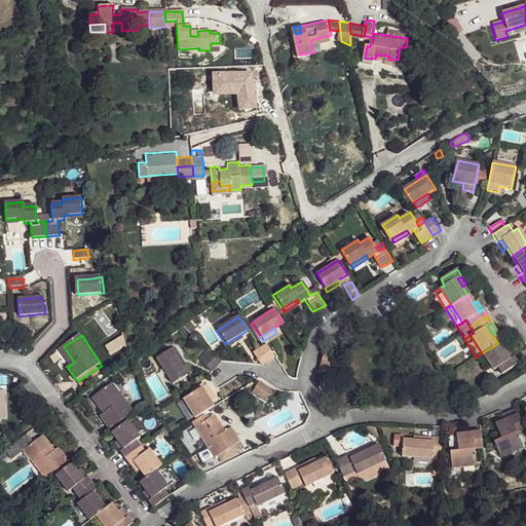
[(239,336),(225,344),(227,348),(241,339),(239,336)]
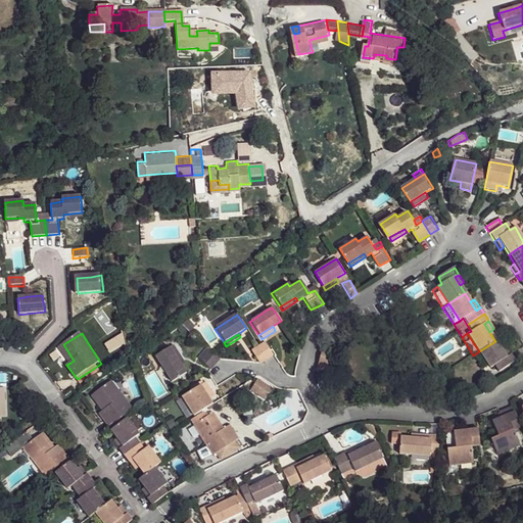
[(497,372),(513,364),(514,361),(511,355),(506,359),(501,350),(495,341),(479,351),(490,369),(493,366),(497,372)]
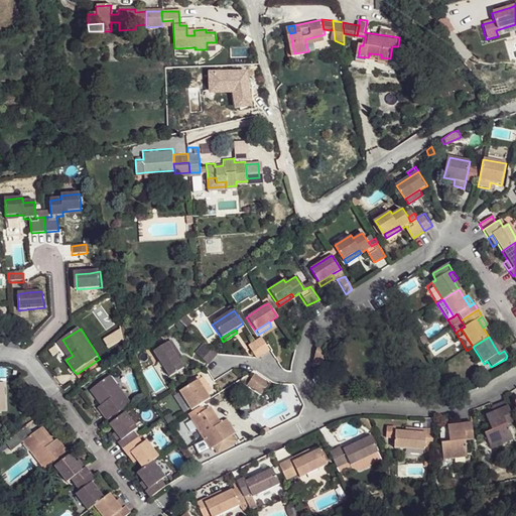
[(269,351),(260,339),(255,342),(263,355),(269,351)]
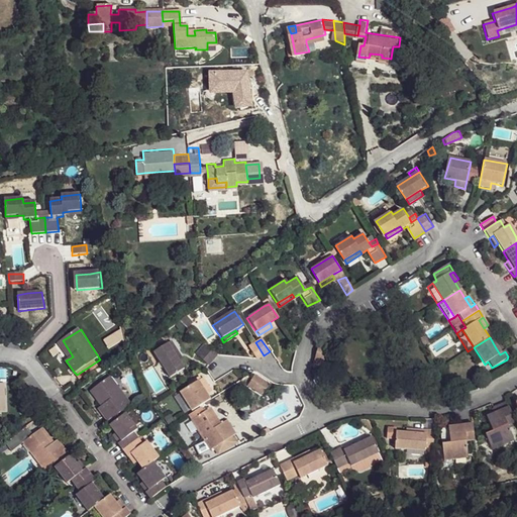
[(63,340),(60,342),(70,358),(73,356),(63,340)]
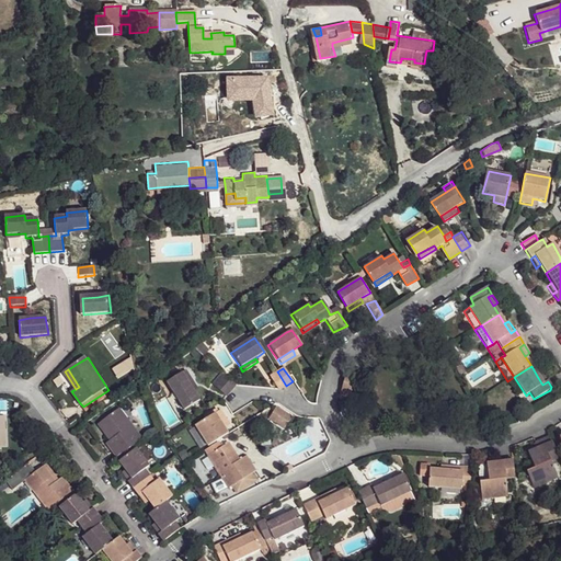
[(277,371),(268,377),(277,391),(286,386),(277,371)]
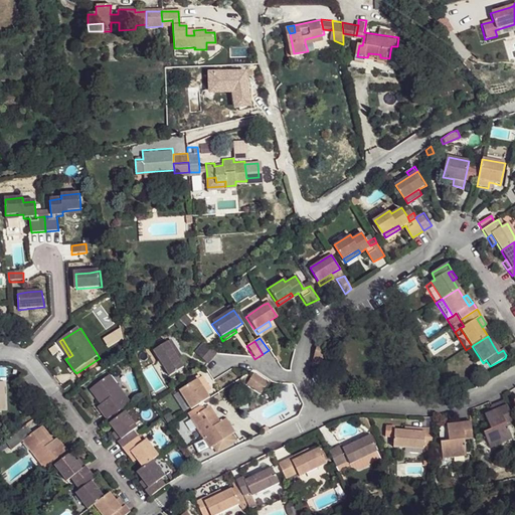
[(318,342),(315,352),(325,355),(327,345),(318,342)]
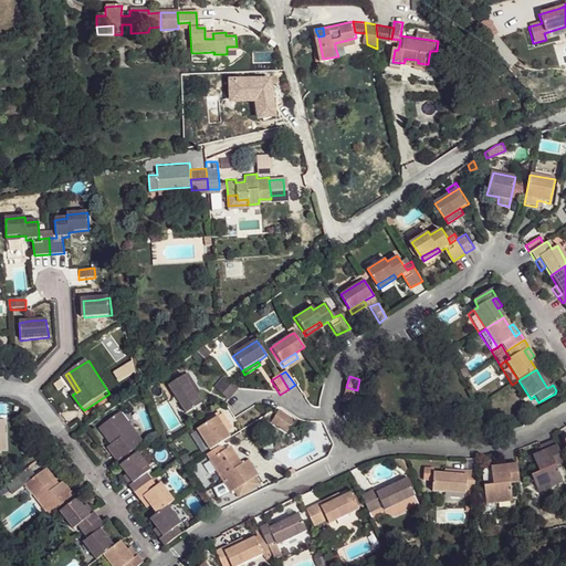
[(546,376),(542,379),(547,388),(553,385),(546,376)]
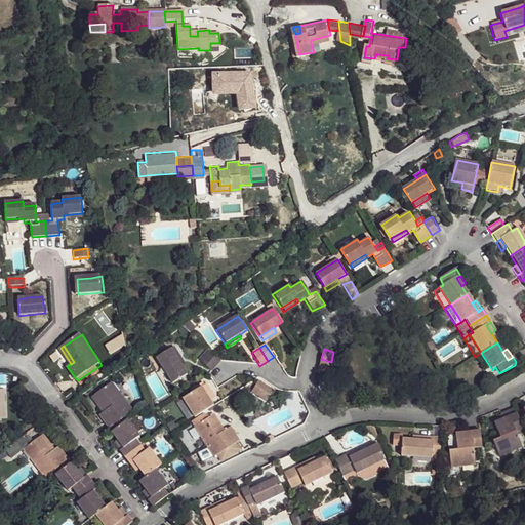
[(183,368),(171,351),(167,353),(177,369),(183,368)]
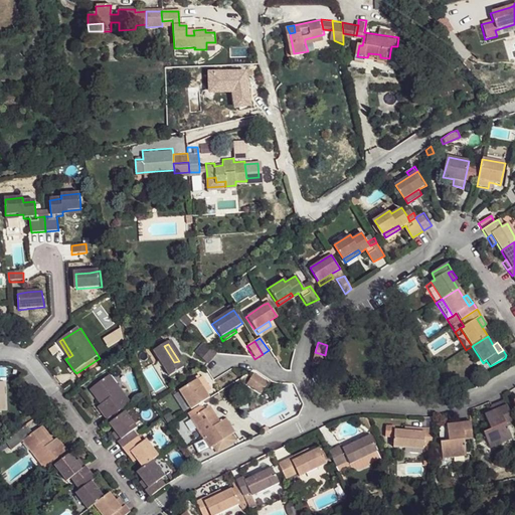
[(217,354),(205,344),(196,355),(207,364),(217,354)]
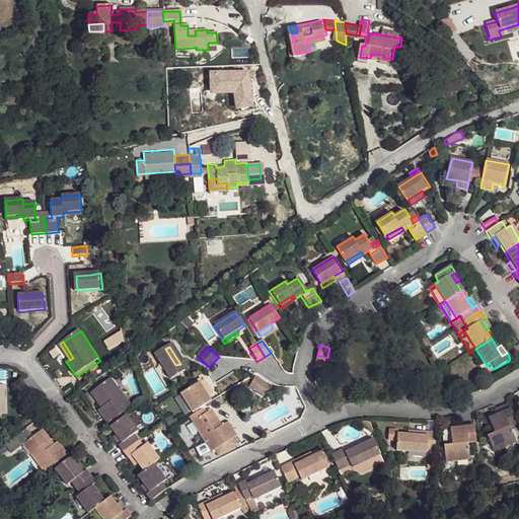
[(165,349),(150,358),(167,383),(181,374),(175,365),(165,349)]
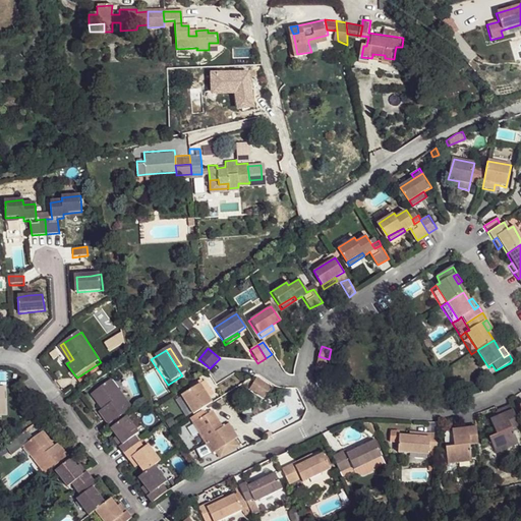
[(488,367),(477,350),(471,354),(482,371),(488,367)]
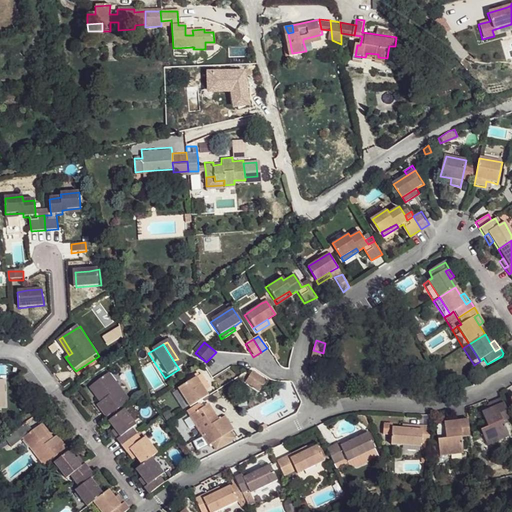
[(323,353),(313,350),(310,363),(320,366),(323,353)]
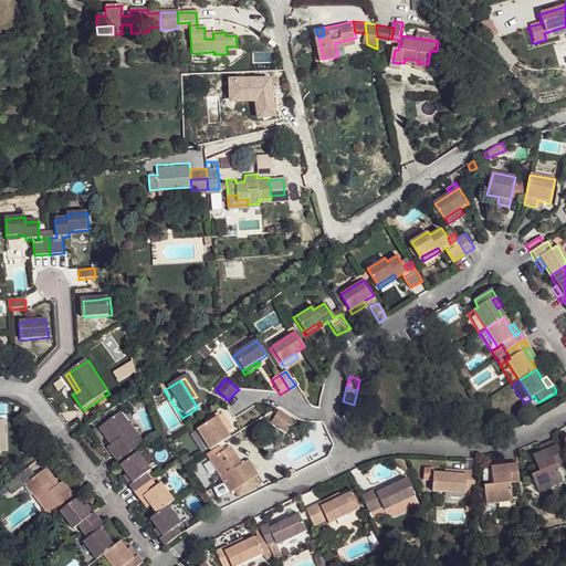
[(280,410),(274,419),(290,429),(295,421),(280,410)]
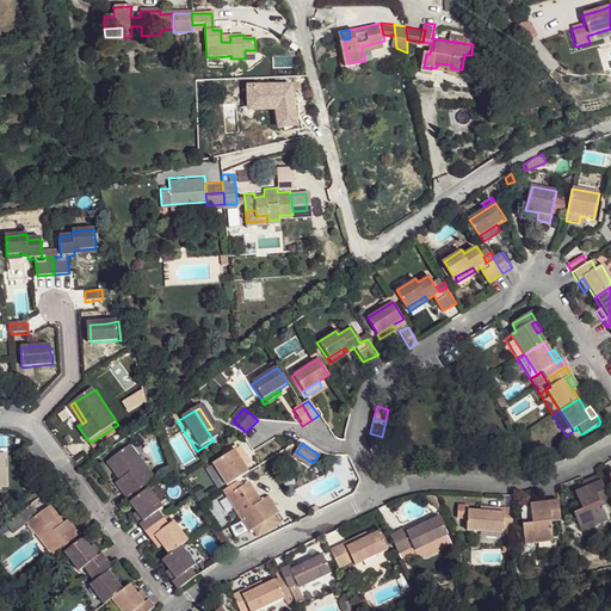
[(122,479),(117,482),(123,491),(129,499),(156,477),(133,444),(111,458),(125,476),(122,479)]
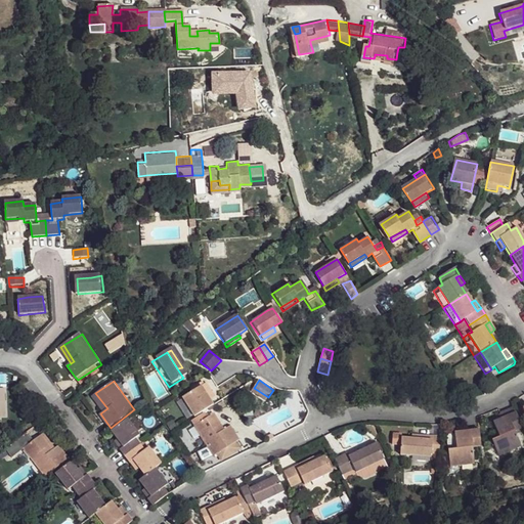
[(208,384),(183,399),(197,419),(215,406),(212,402),(209,397),(214,394),(208,384)]
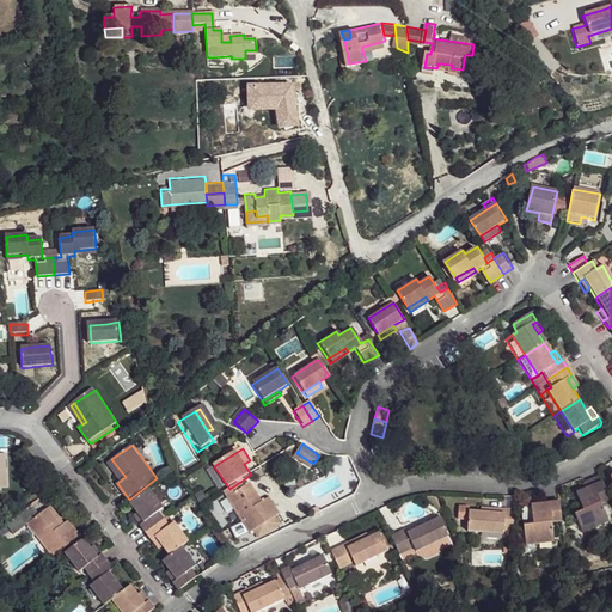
[(297,453),(294,457),(311,467),(313,464),(297,453)]
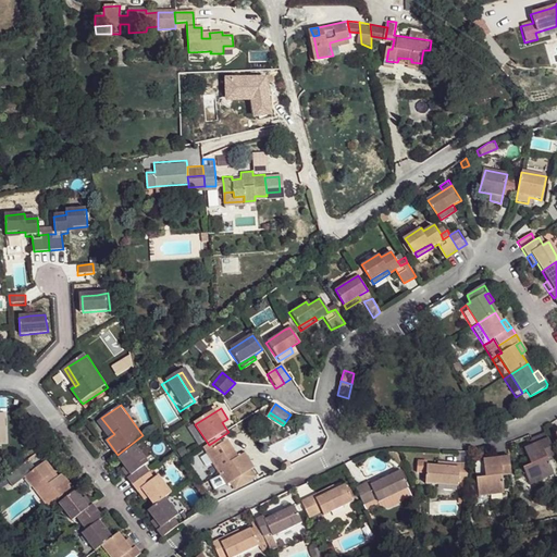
[(101,418),(99,421),(111,436),(114,434),(101,418)]
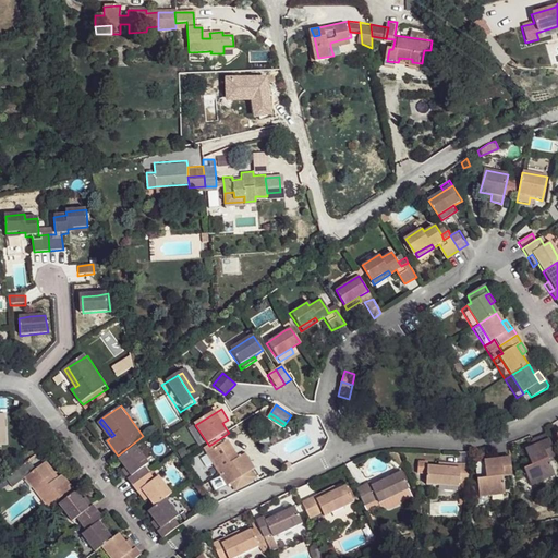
[(533,440),(535,446),(548,439),(545,434),(533,440)]
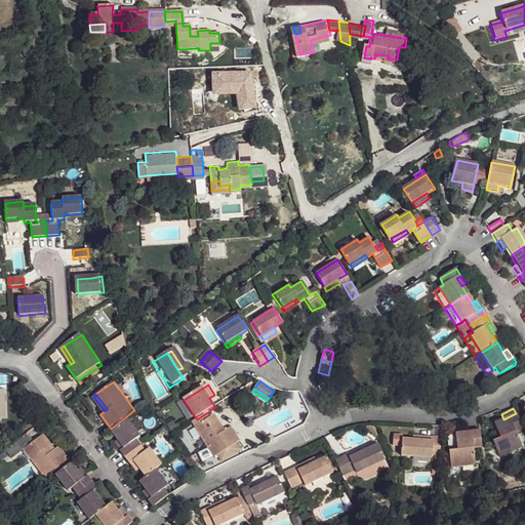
[(521,447),(515,434),(523,430),(516,413),(503,419),(493,425),(499,439),(491,442),(498,457),(521,447)]
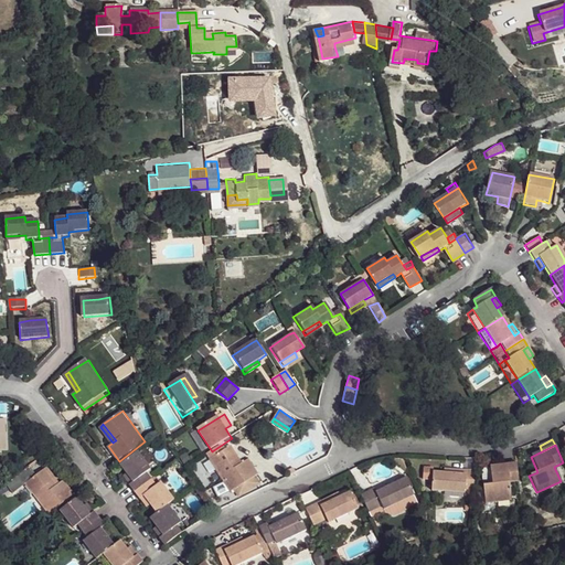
[(247,462),(236,446),(232,448),(243,465),(247,462)]
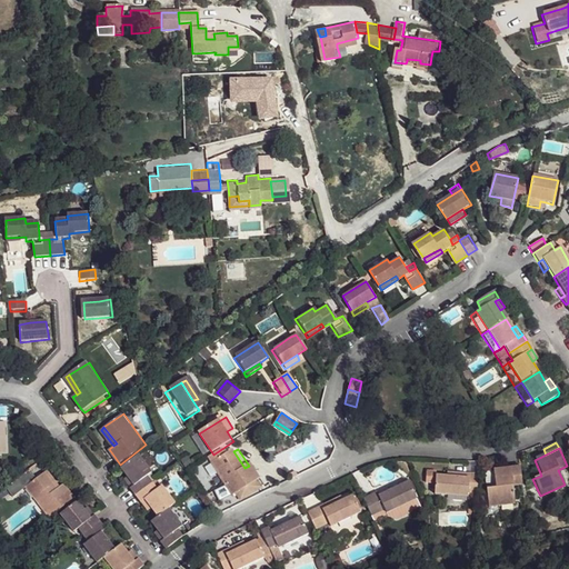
[(152,472),(158,469),(145,450),(139,455),(152,472)]
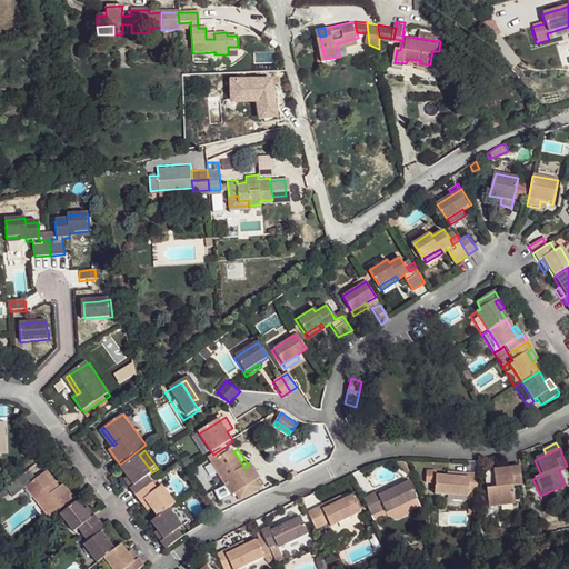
[(213,463),(235,496),(237,495),(242,502),(265,488),(259,480),(261,479),(252,463),(249,466),(245,468),(233,451),(213,463)]
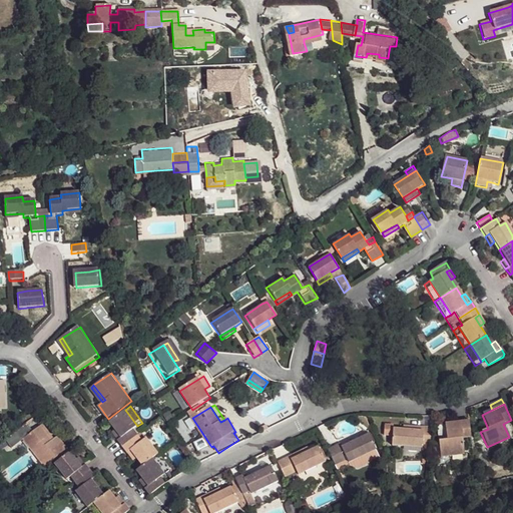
[(136,426),(137,426),(125,410),(110,422),(115,430),(121,438),(117,440),(122,446),(137,435),(132,429),(136,426)]
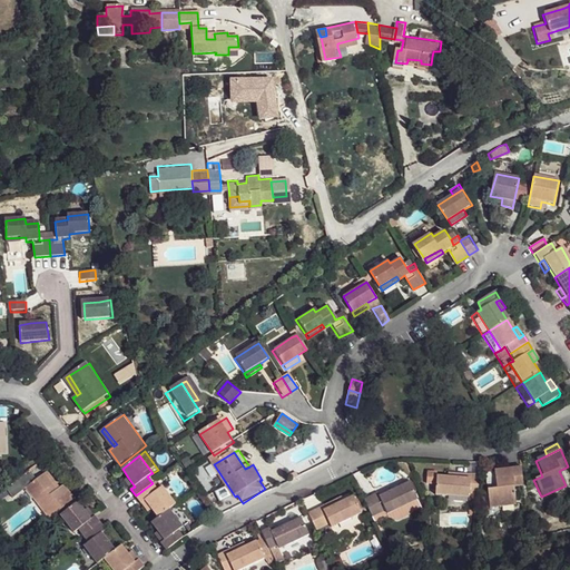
[(399,464),(397,467),(410,477),(411,475),(406,464),(403,463),(399,464)]
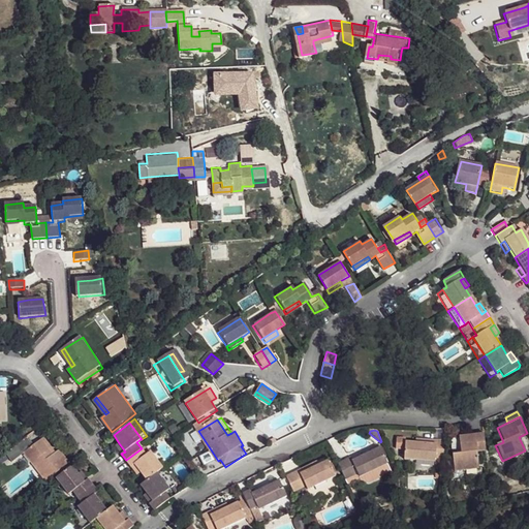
[(443,430),(435,430),(435,440),(443,440),(443,430)]
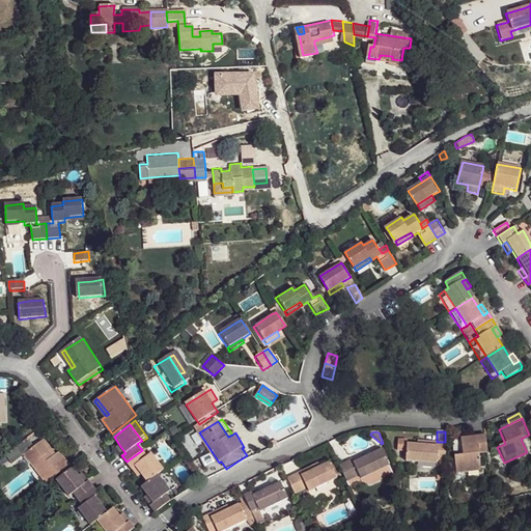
[(487,454),(484,437),(459,440),(462,455),(454,456),(453,457),(455,474),(480,471),(478,455),(487,454)]
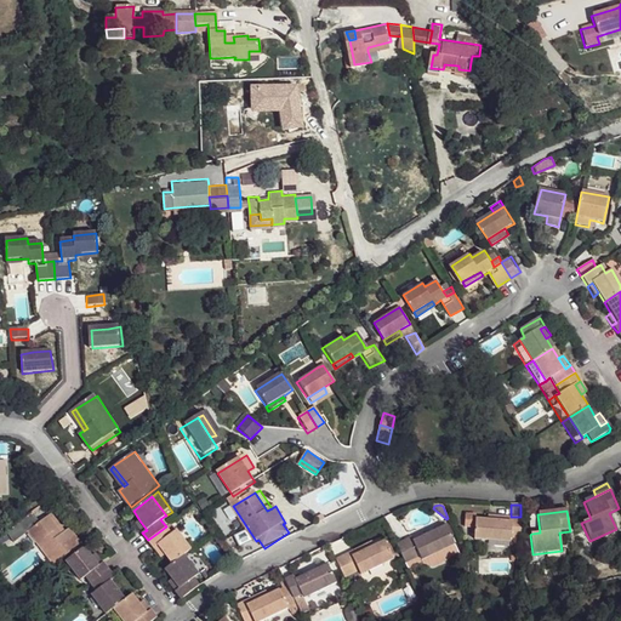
[(66,530),(52,512),(50,514),(63,533),(66,530)]
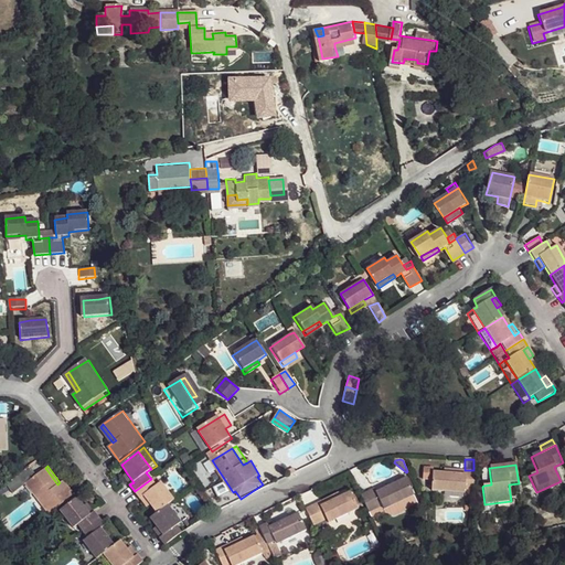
[(70,488),(64,480),(60,482),(57,484),(45,468),(35,475),(30,467),(7,483),(13,492),(27,482),(49,513),(65,501),(74,494),(70,488)]
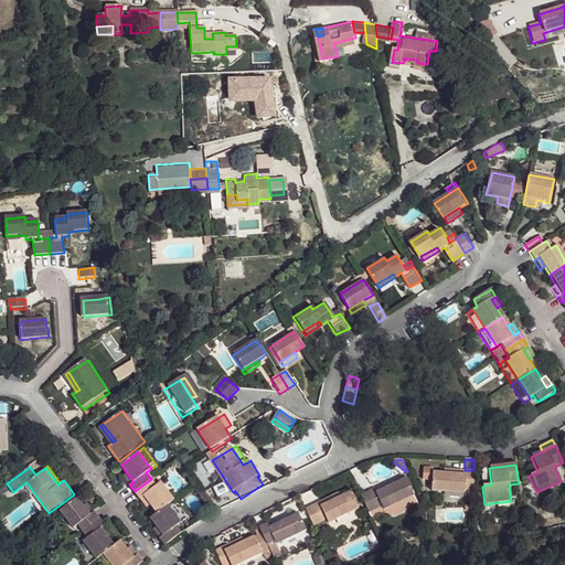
[(432,468),(422,468),(422,480),(430,480),(430,473),(432,468)]
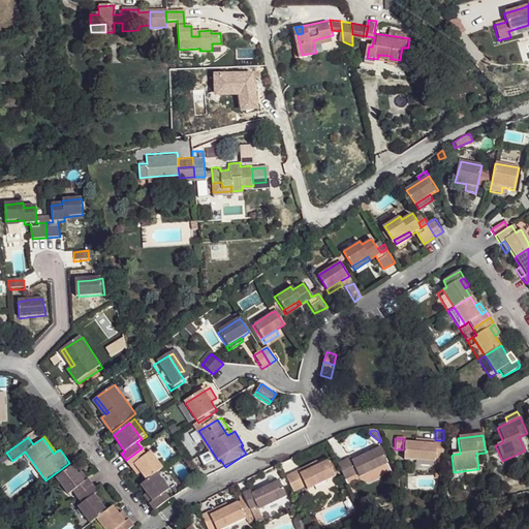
[(460,454),(458,438),(454,438),(452,442),(453,455),(460,454)]
